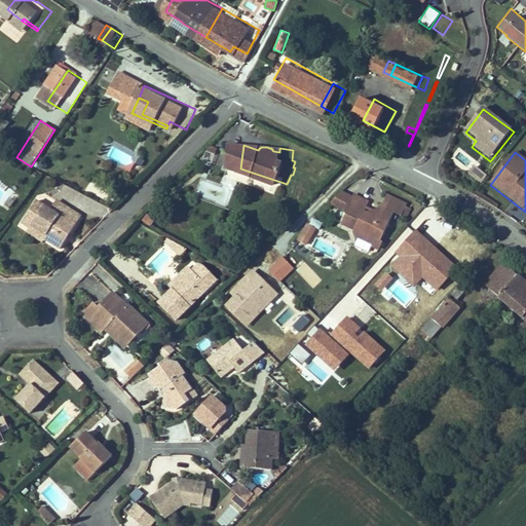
[(482,182),(487,172),(473,164),(467,175),(482,182)]
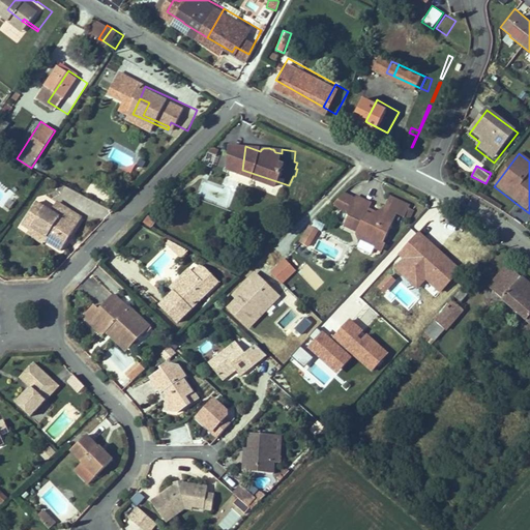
[(409,195),(403,210),(390,214),(385,211),(370,205),(367,211),(367,217),(364,225),(378,230),(377,234),(380,238),(395,245),(398,238),(404,241),(416,212),(424,215),(430,204),(409,195)]
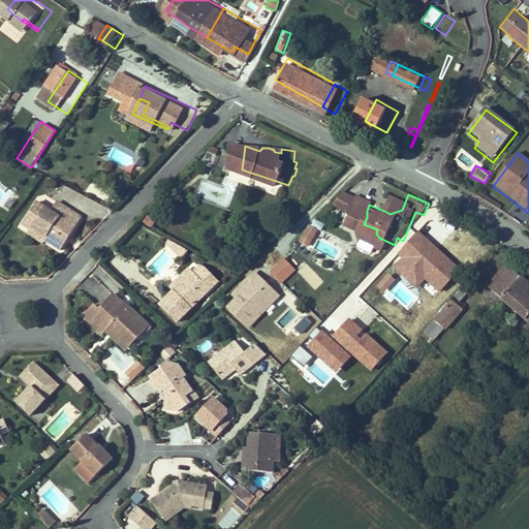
[(373,194),(369,205),(384,211),(389,200),(373,194)]
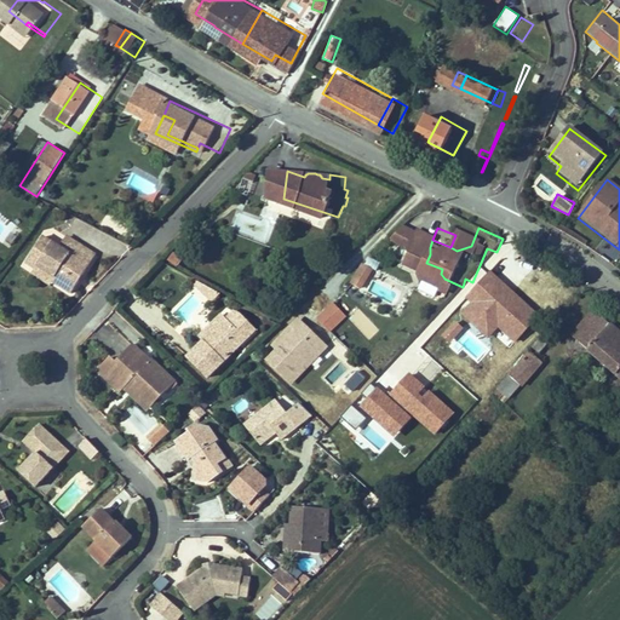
[(79,252),(59,241),(45,268),(55,274),(56,271),(74,282),(73,286),(92,297),(114,257),(92,245),(86,257),(79,252)]
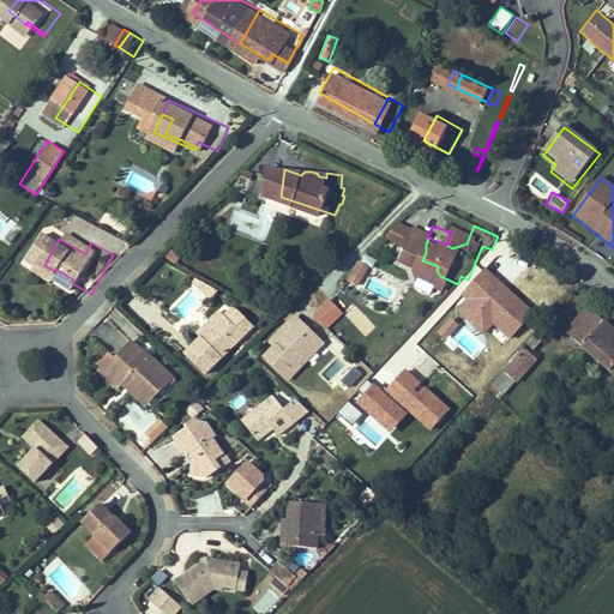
[(85,254),(91,242),(84,239),(78,250),(85,254)]
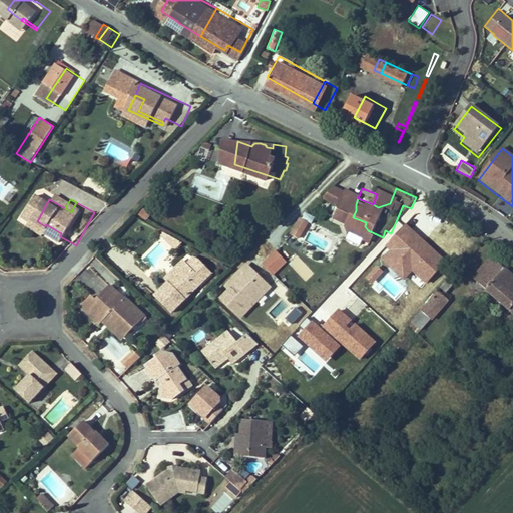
[(165,224),(173,212),(167,209),(165,213),(162,211),(157,219),(165,224)]
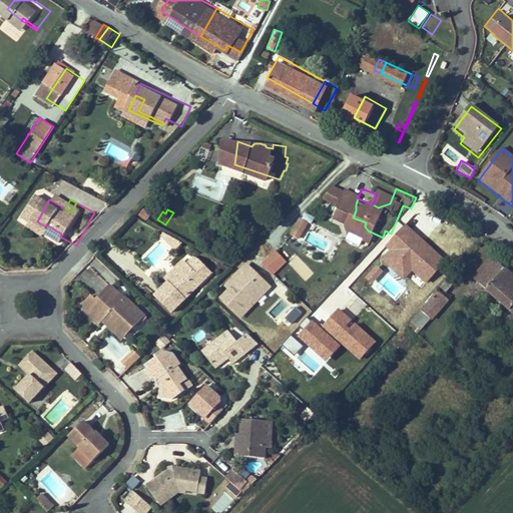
[(290,233),(299,238),(309,222),(300,217),(290,233)]
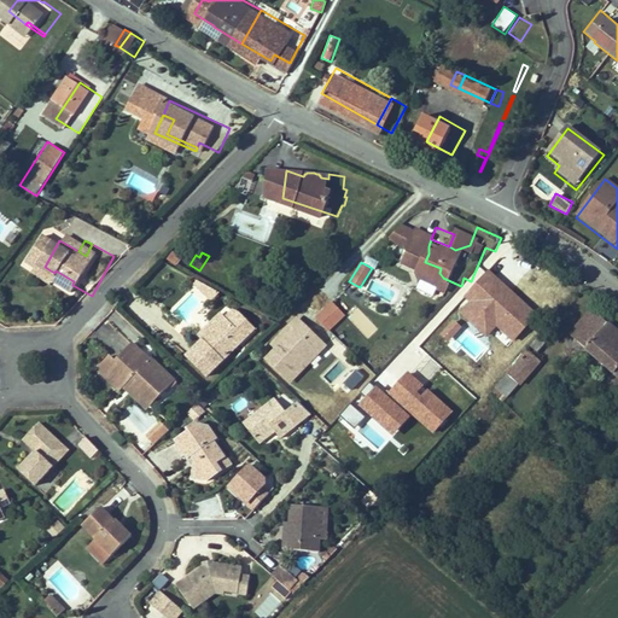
[(385,266),(374,286),(382,290),(392,270),(385,266)]
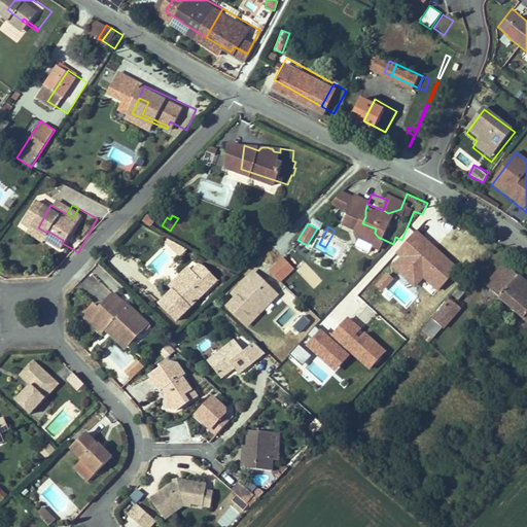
[(60,246),(62,243),(63,240),(47,231),(46,233),(44,237),(60,246)]
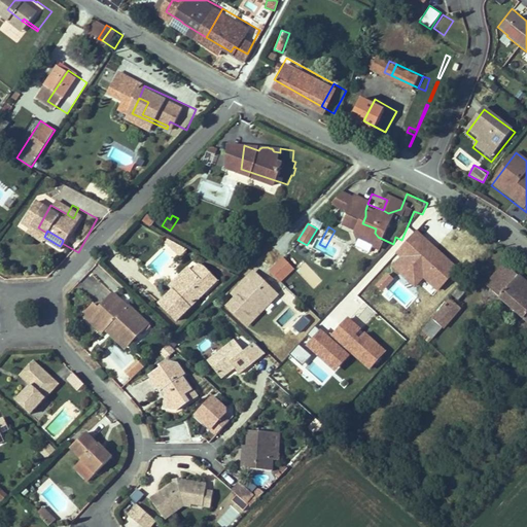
[(415,285),(424,276),(437,289),(457,269),(417,232),(397,252),(403,257),(395,267),(415,285)]
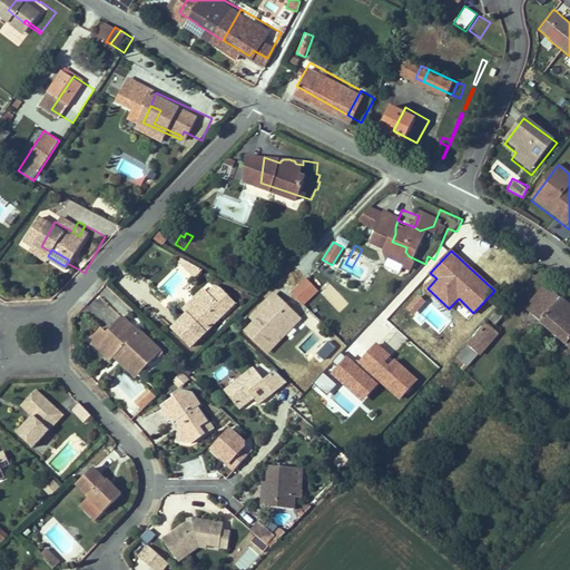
[(177,266),(196,275),(200,267),(182,258),(177,266)]
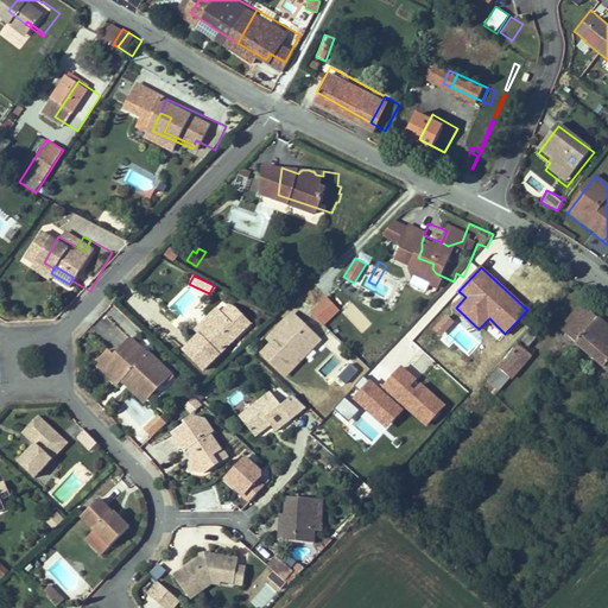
[(215,278),(211,282),(226,296),(233,289),(215,278)]
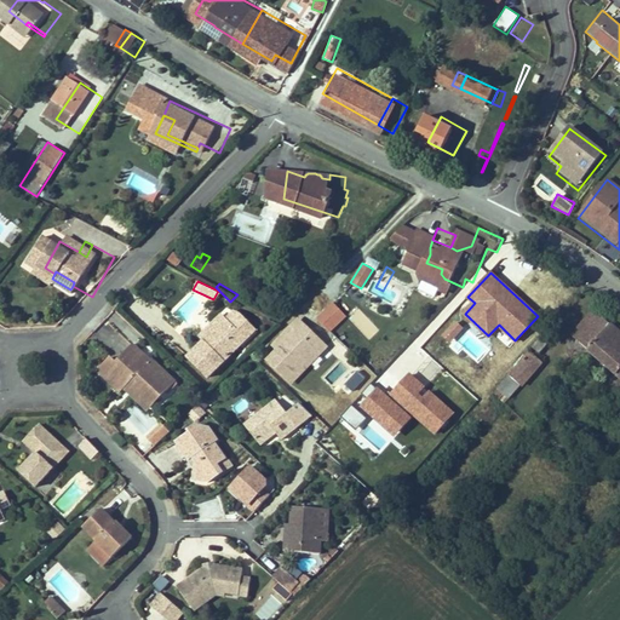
[(251,310),(242,319),(247,322),(257,313),(251,310)]
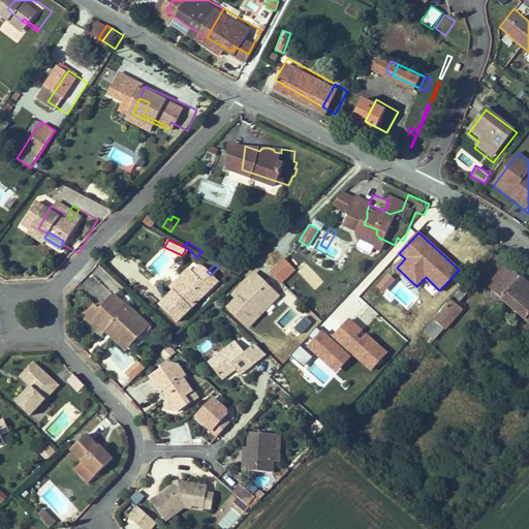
[(528,271),(521,265),(502,285),(528,310),(528,271)]
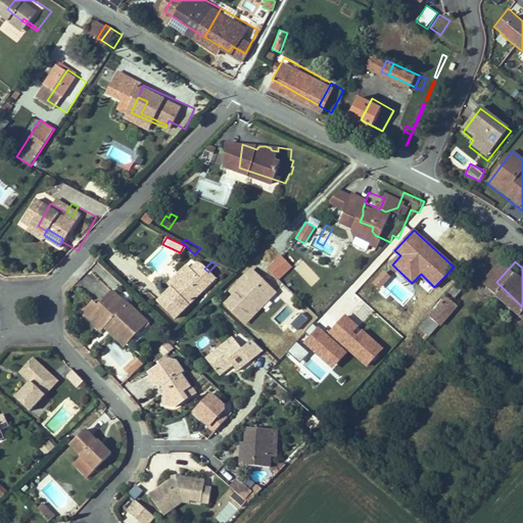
[(187,287),(174,300),(192,317),(219,289),(219,282),(223,282),(229,276),(217,264),(208,272),(204,269),(187,287)]
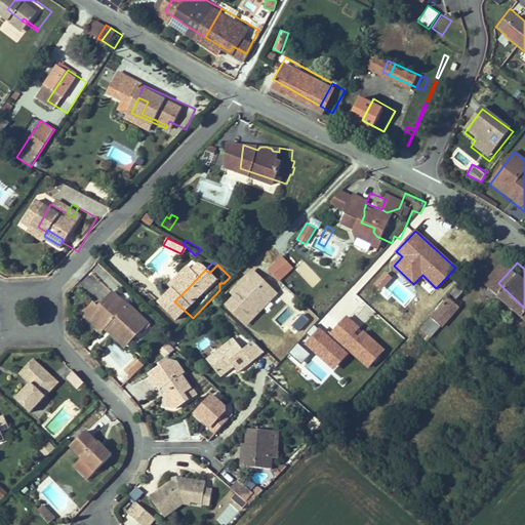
[(184,285),(188,288),(205,270),(202,266),(184,285)]
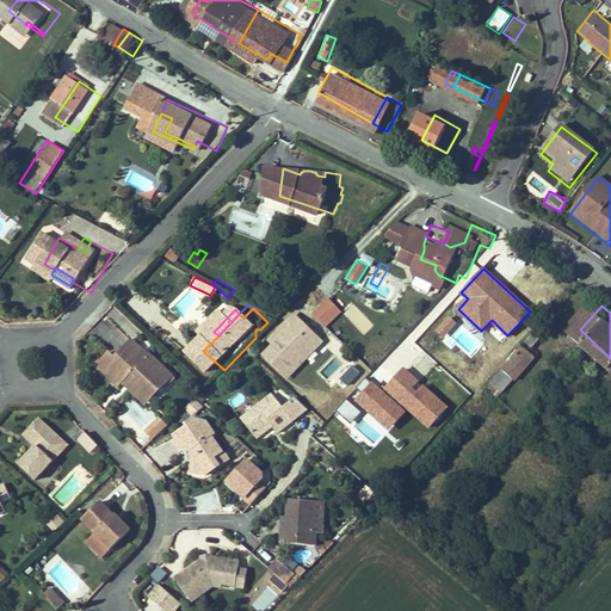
[(307,380),(340,343),(313,318),(301,331),(306,335),(292,349),(283,358),(307,380)]
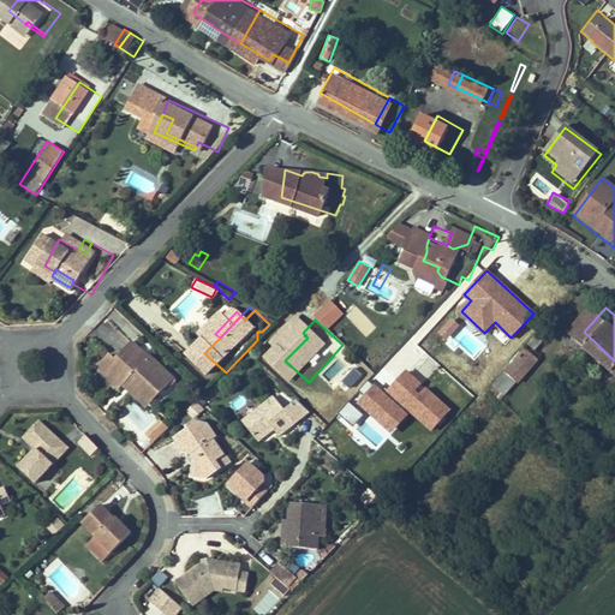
[(270,326),(269,324),(262,332),(257,332),(257,340),(270,326)]
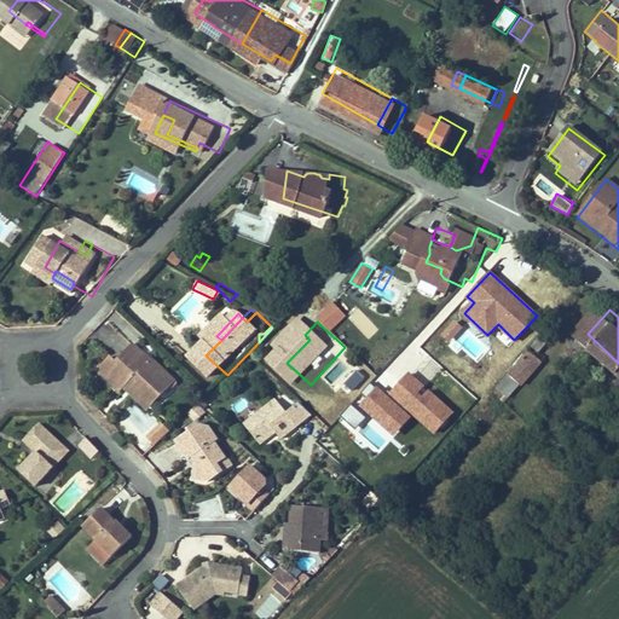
[(574,339),(567,333),(551,350),(559,357),(574,339)]
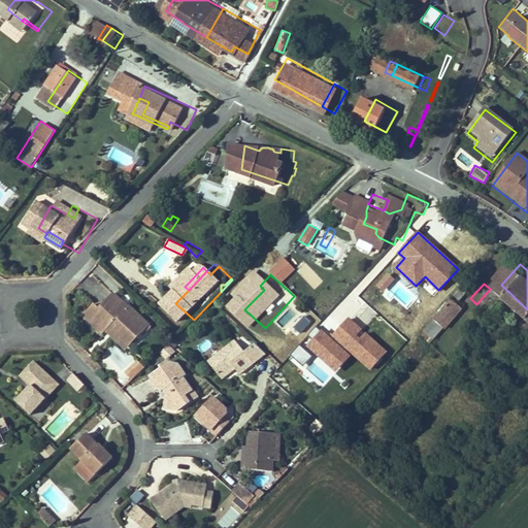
[(264,290),(260,286),(249,297),(253,301),(264,290)]
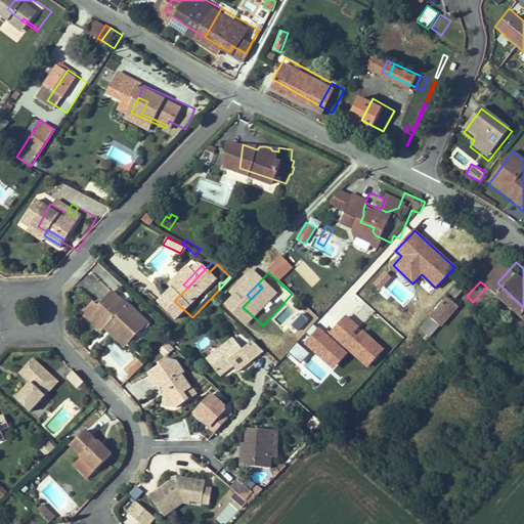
[(114,303),(103,314),(122,333),(125,330),(132,322),(137,329),(136,330),(150,344),(160,334),(156,330),(164,321),(148,306),(147,307),(133,293),(119,308),(114,303)]
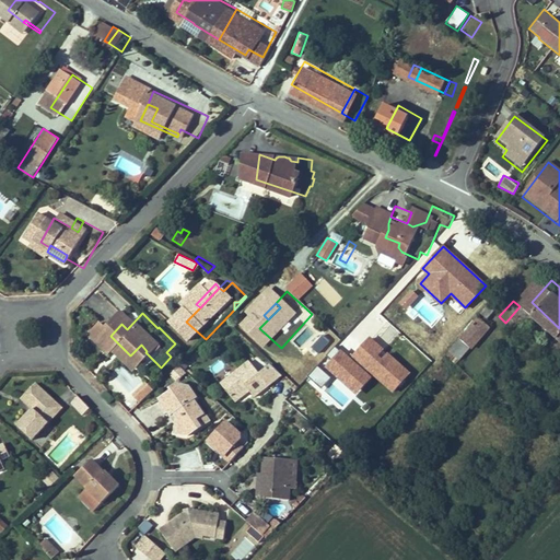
[(457,365),(490,326),(477,315),(444,354),(457,365)]
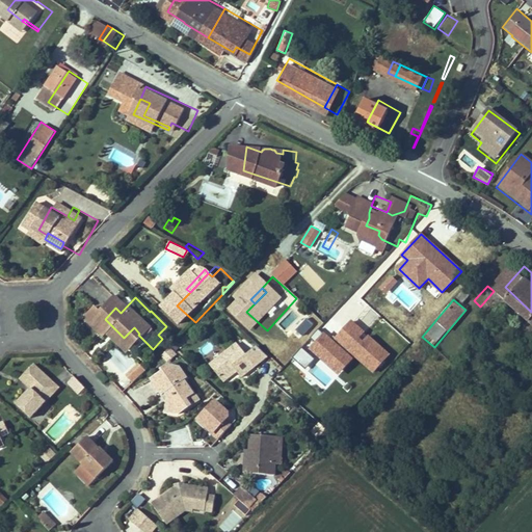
[(295,328),(301,336),(315,325),(309,318),(295,328)]
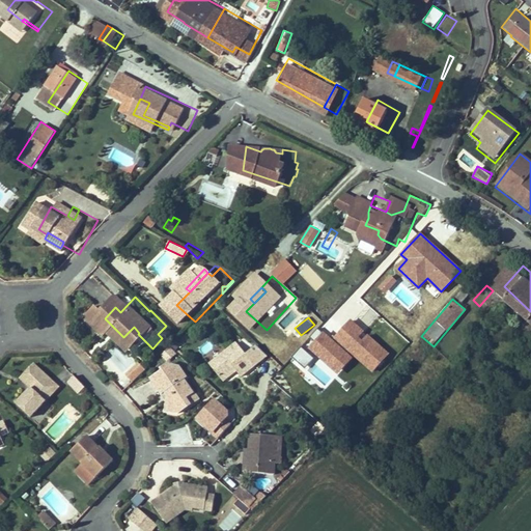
[(170,330),(166,326),(158,334),(162,338),(170,330)]
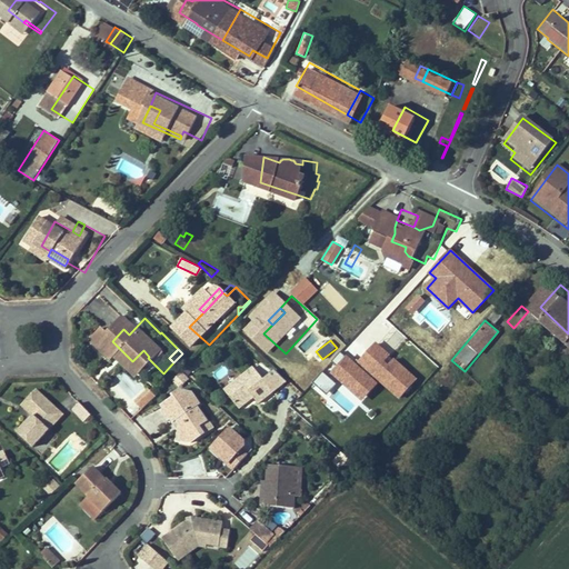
[(157,379),(163,373),(148,358),(149,357),(143,350),(136,358),(157,379)]
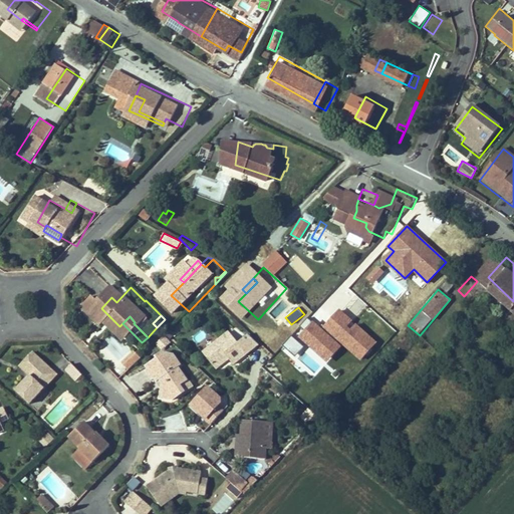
[(246,365),(259,355),(270,345),(260,336),(250,344),(241,333),(216,354),(227,367),(239,356),(242,360),(246,365)]
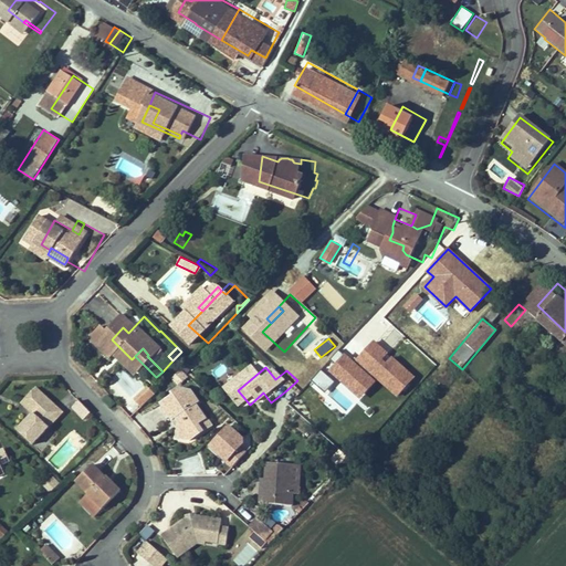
[(112,379),(130,399),(144,388),(125,368),(112,379)]
